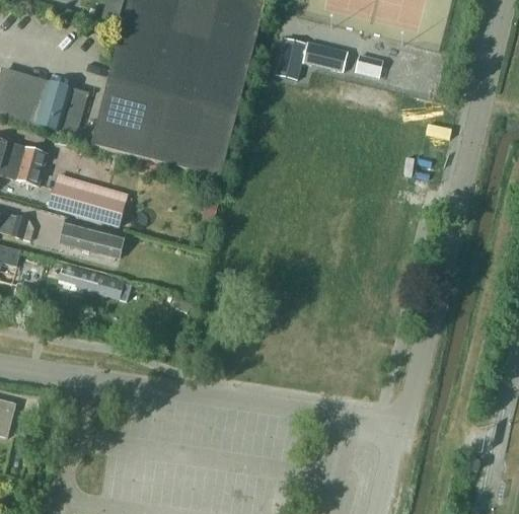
[(128,0),(91,145),(220,178),(267,1),(263,0),(128,0)]
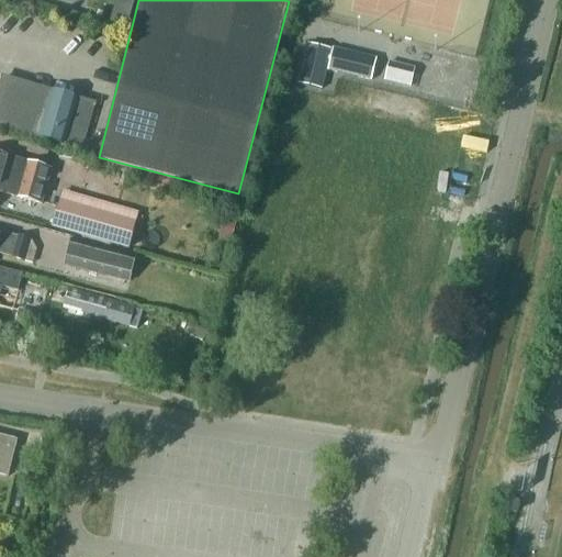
[(308,40),(299,80),(322,85),(328,55),(330,56),(328,66),(371,77),(377,55),(333,45),(333,46),(308,40)]
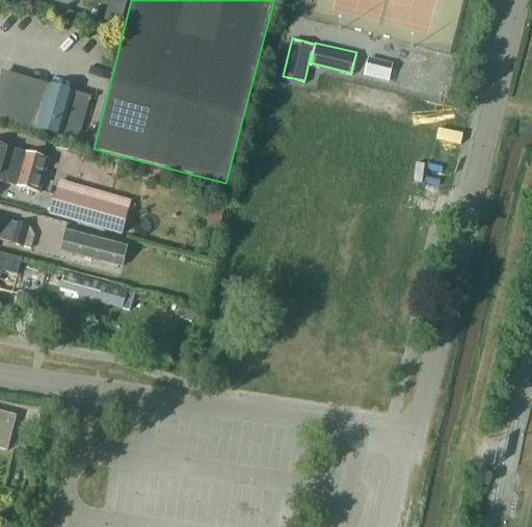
[(374,58),(372,71),(397,76),(400,63),(374,58)]
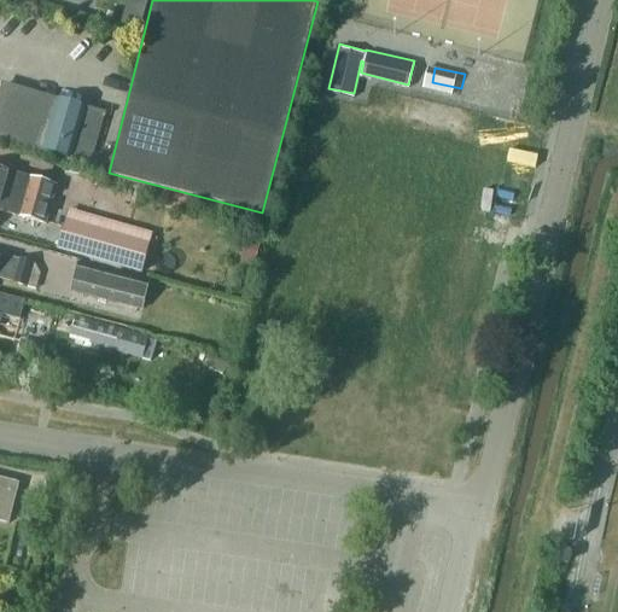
[(0,100),(0,135),(42,147),(42,150),(70,157),(71,155),(89,161),(104,109),(6,81),(0,100)]
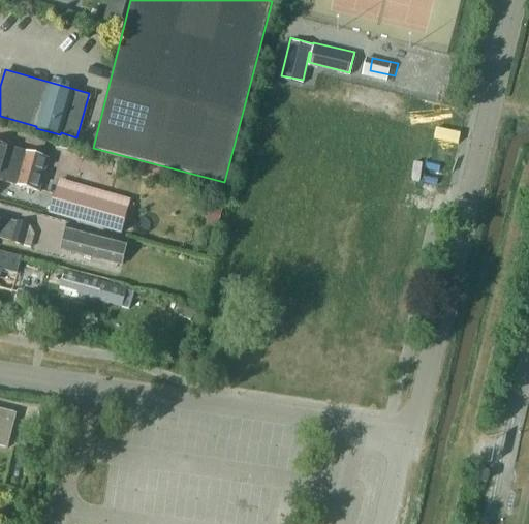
[(0,141),(0,177),(37,189),(38,189),(48,157),(23,148),(22,154),(16,152),(17,146),(0,141)]
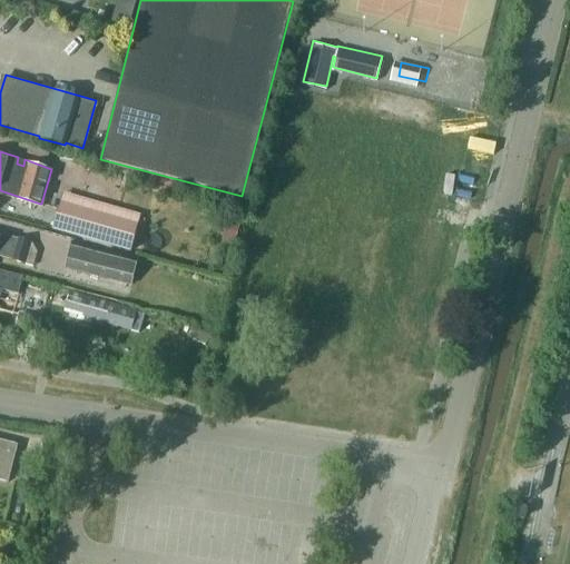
[(60,199),(53,225),(130,246),(140,213),(80,195),(78,204),(60,199)]
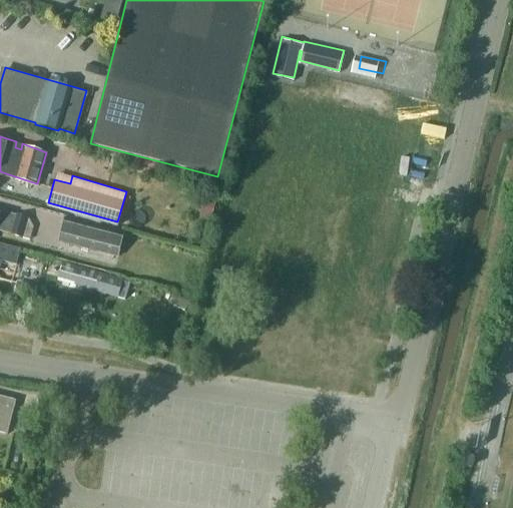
[(0,228),(23,235),(28,216),(0,207),(0,228)]
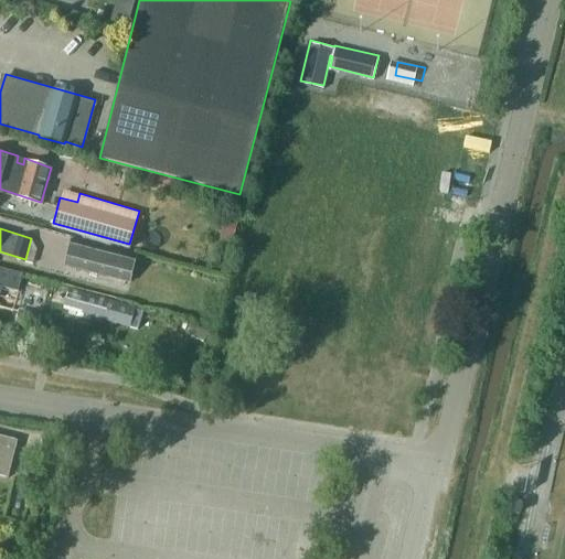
[(64,262),(130,279),(138,251),(71,235),(64,262)]
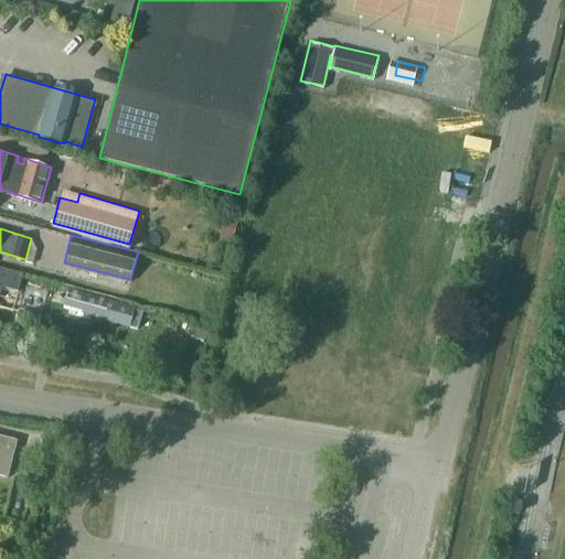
[(0,289),(1,285),(17,289),(22,271),(0,265),(0,289)]
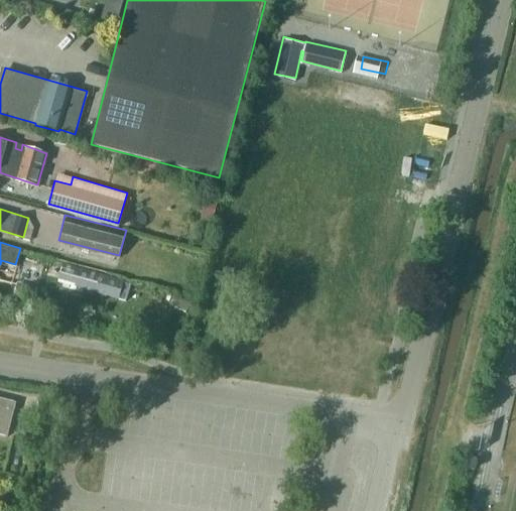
[(63,264),(59,280),(119,294),(123,279),(63,264)]
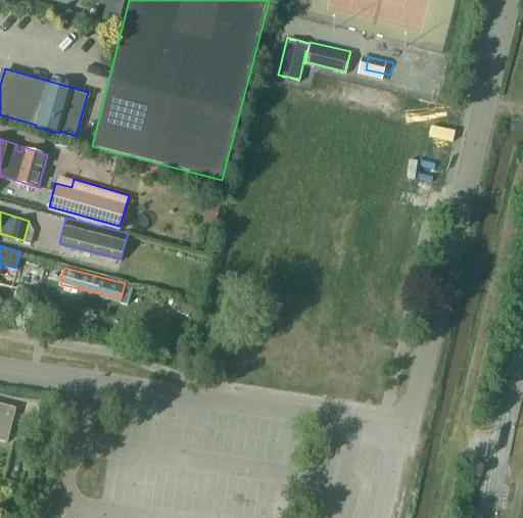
[(18,405),(13,404),(0,399),(0,436),(10,439),(18,405)]
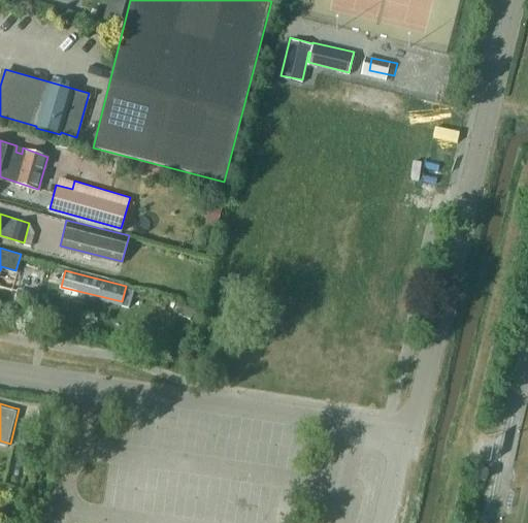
[(450,448),(448,457),(472,461),(473,452),(450,448)]
